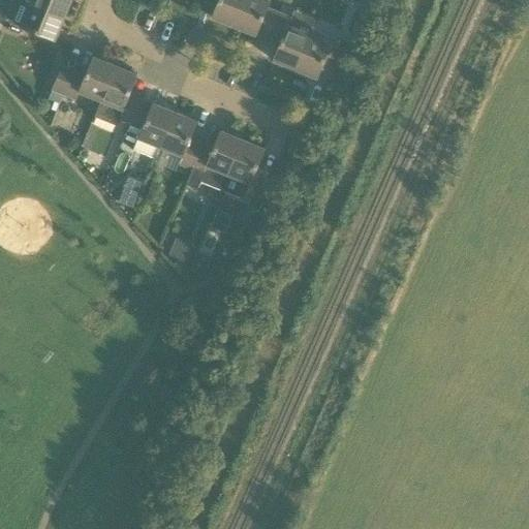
[(12,0),(4,21),(10,23),(7,30),(20,35),(22,28),(55,41),(63,19),(18,0),(12,0)]
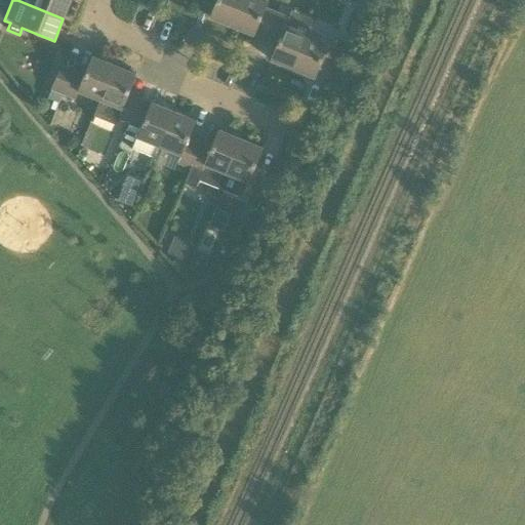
[(17,0),(63,18),(70,0),(17,0)]
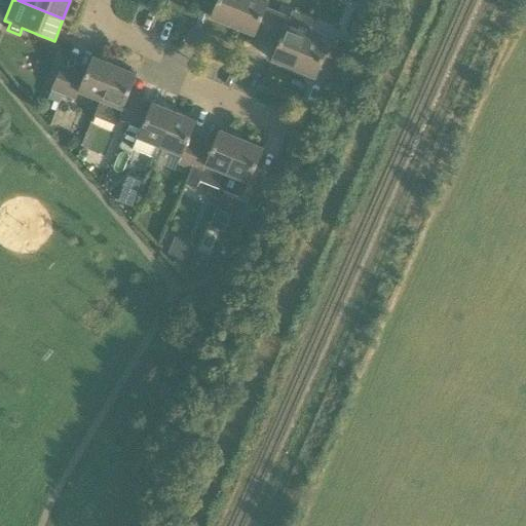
[(217,0),(210,17),(232,27),(242,0),(217,0)]
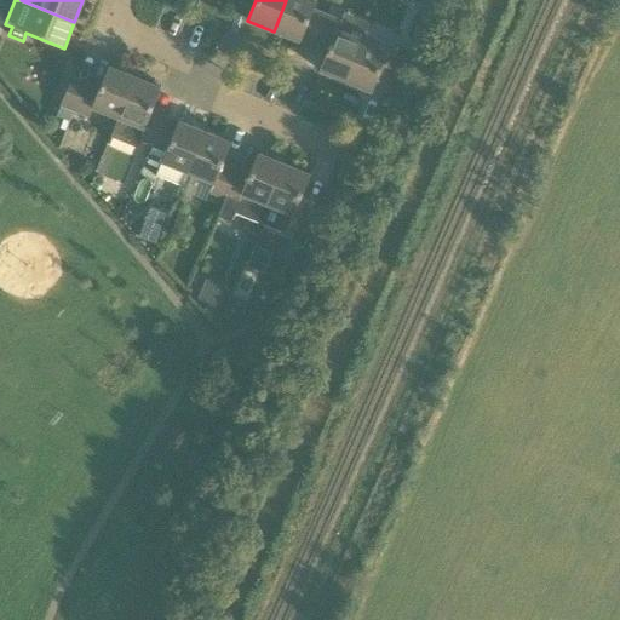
[(314,0),(286,0),(274,32),(299,42),(302,39),(314,44),(326,16),(313,10),(316,1),(314,0)]
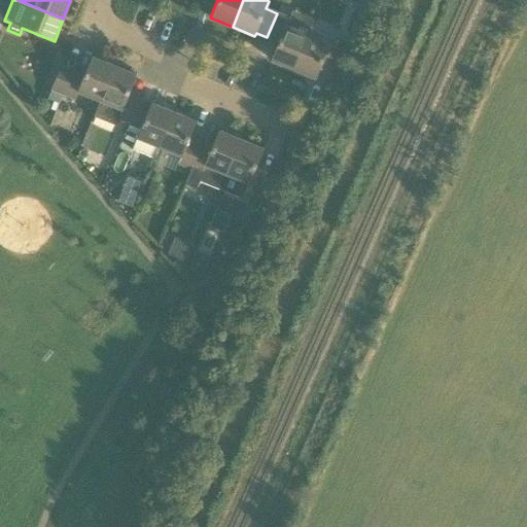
[(293,69),(308,34),(286,26),(289,19),(277,13),(267,37),(279,42),(272,60),(293,69)]
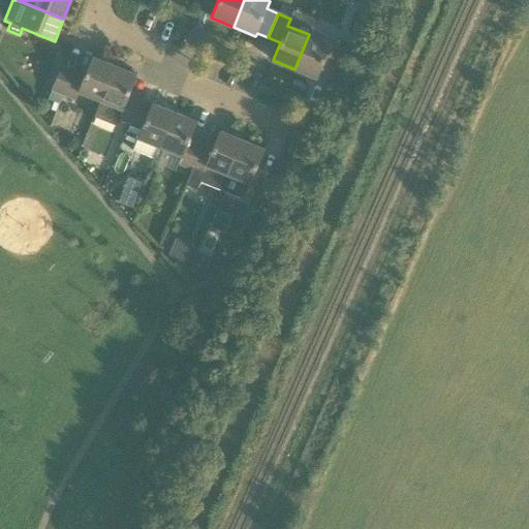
[(309,34),(294,69),(317,79),(320,69),(333,74),(342,50),(331,44),(331,43),(309,34)]
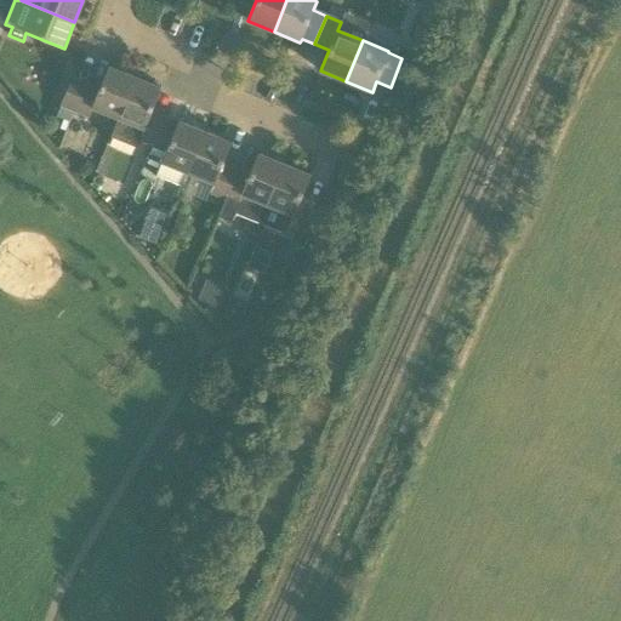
[(108,67),(100,89),(86,83),(74,112),(89,117),(92,108),(118,119),(135,78),(108,67)]
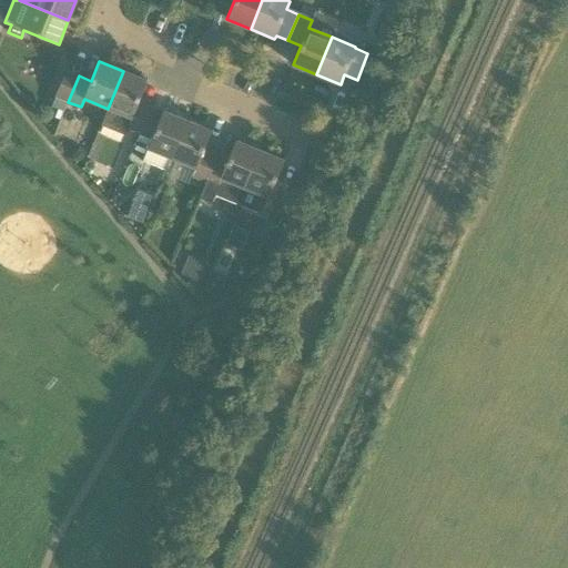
[(56,97),(68,102),(79,75),(67,71),(56,97)]
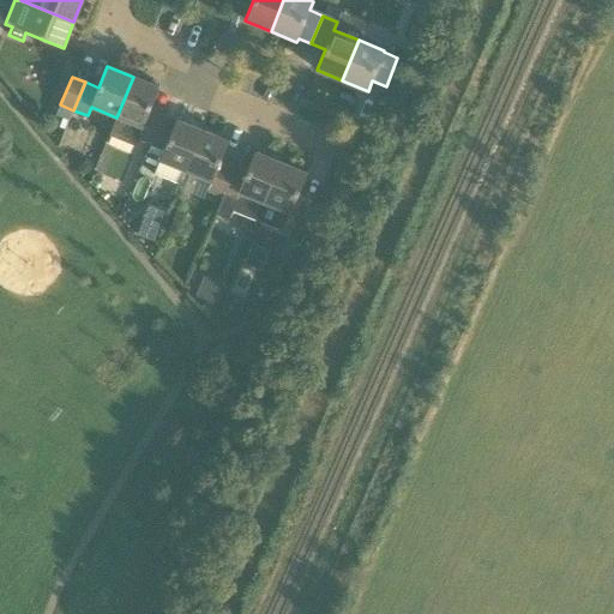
[(133,77),(116,118),(109,136),(137,146),(139,139),(151,145),(162,116),(149,110),(158,88),(133,77)]
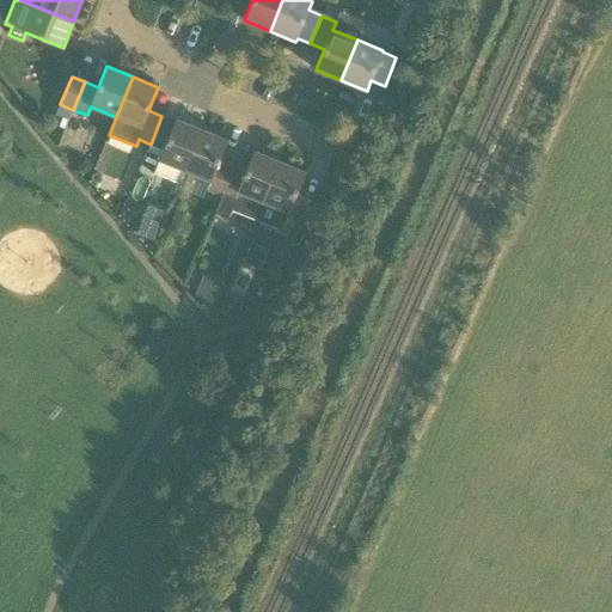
[(161,116),(151,145),(148,151),(161,157),(154,173),(179,184),(185,171),(202,130),(176,120),(176,121),(161,116)]
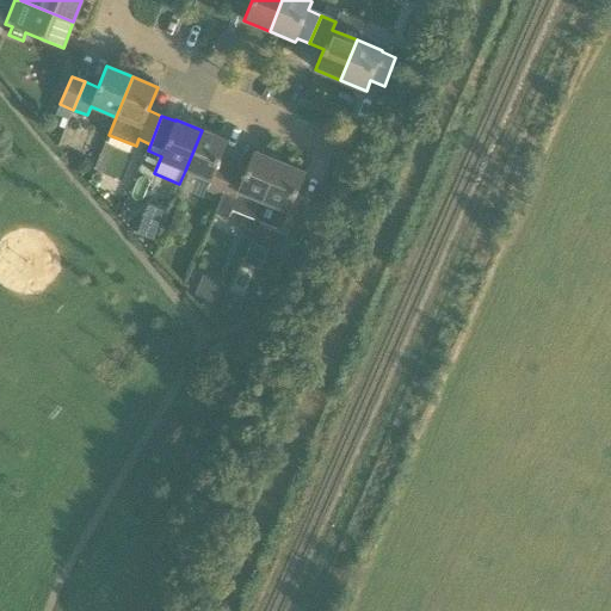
[(207,190),(221,196),(232,167),(218,162),(227,141),(202,130),(185,171),(210,180),(207,190)]
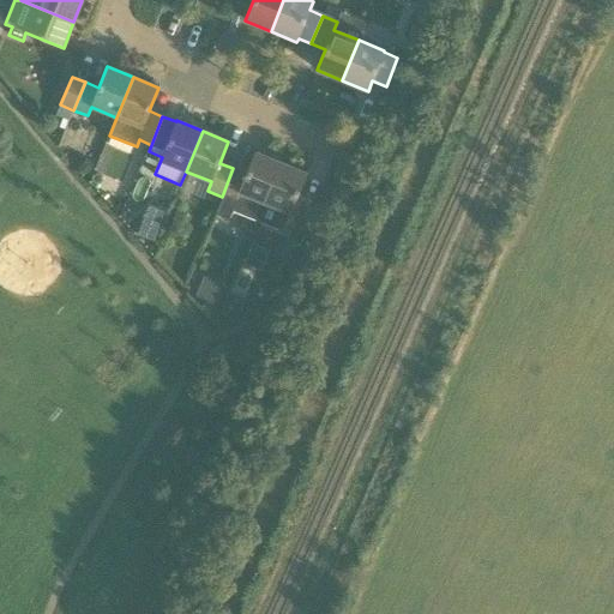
[(233,168),(222,197),(215,214),(229,220),(233,211),(258,221),(264,204),(281,163),(256,152),(246,174),(233,168)]
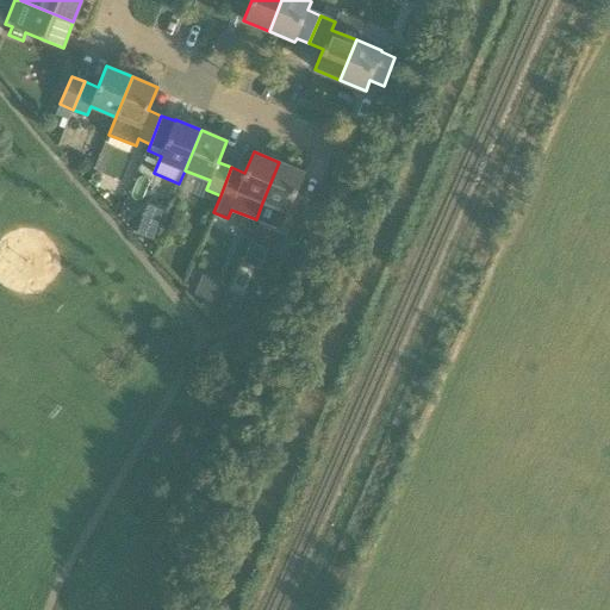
[(287,212),(284,221),(298,226),(310,199),(297,193),(305,172),(279,162),(262,203),(287,212)]
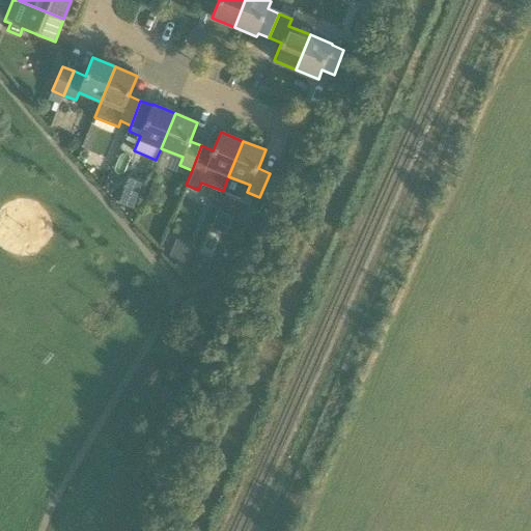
[(123,192),(118,203),(134,208),(134,207),(138,197),(123,192)]
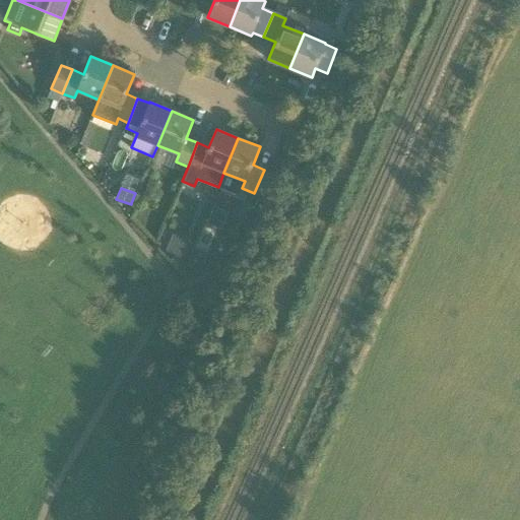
[(213,205),(207,221),(222,226),(229,210),(213,205)]
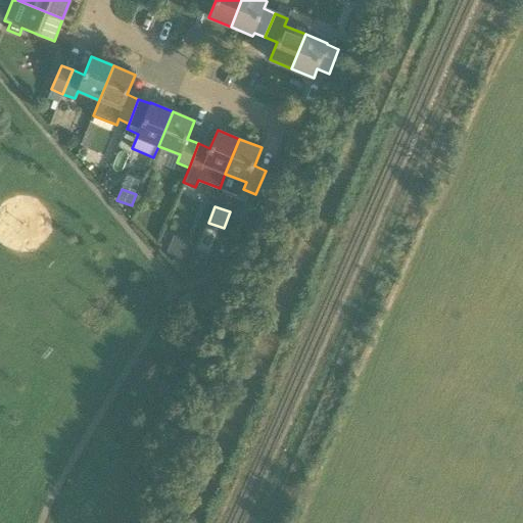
[(209,253),(196,248),(192,259),(204,265),(209,253)]
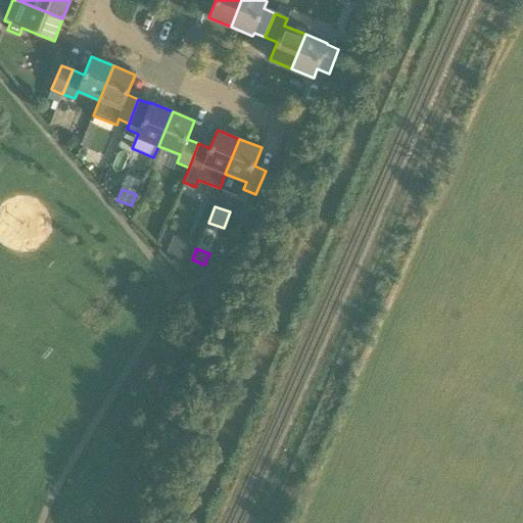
[(176,255),(173,262),(182,271),(186,259),(176,255)]
